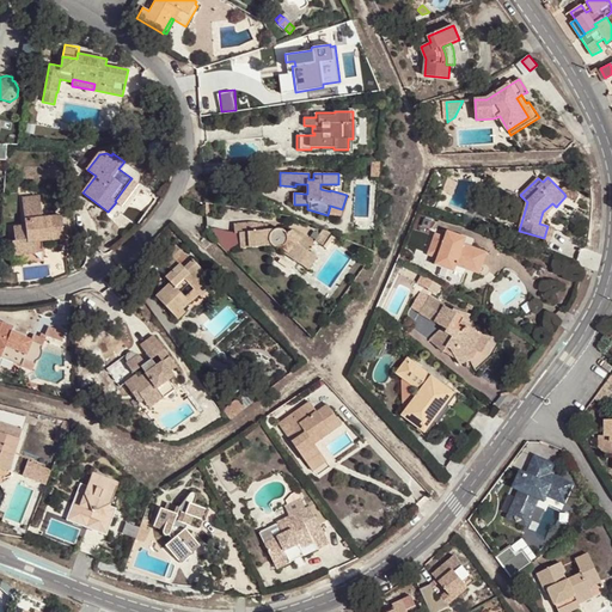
[(115,201),(116,202),(120,204),(136,183),(132,178),(115,201)]
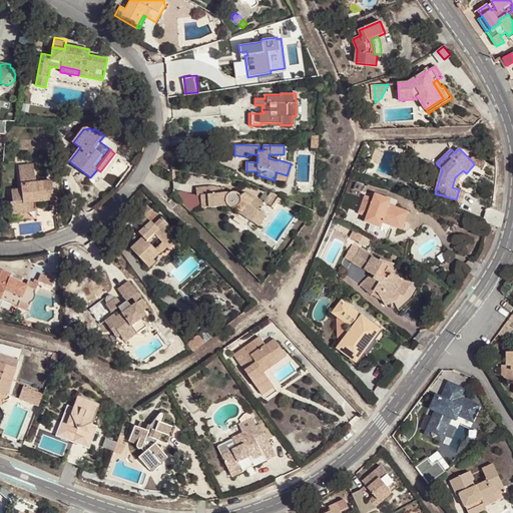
[(480,157),(473,162),(474,164),(483,169),(486,163),(480,157)]
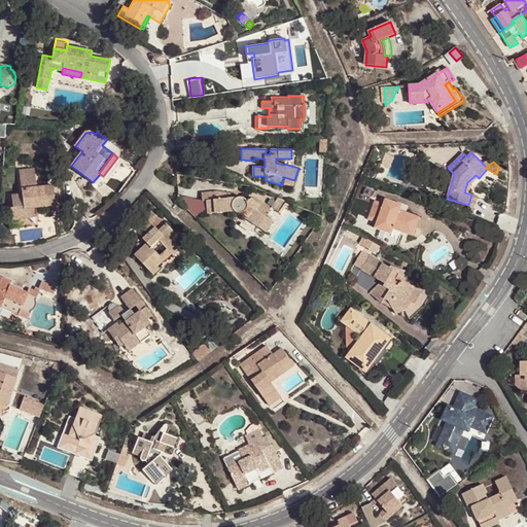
[(447,169),(447,167),(426,163),(425,173),(438,175),(447,169)]
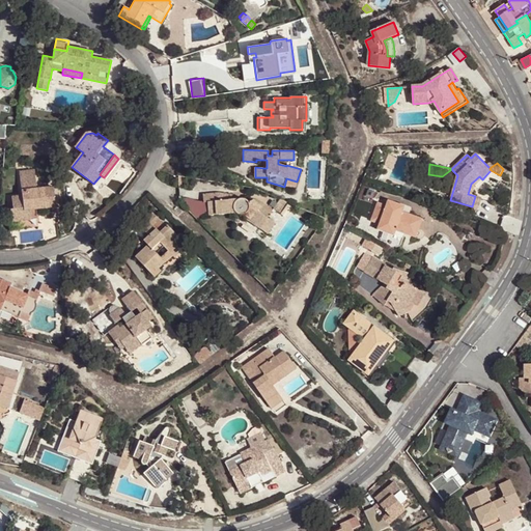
[(29,210),(36,208),(55,206),(53,187),(36,189),(34,169),(19,171),(22,196),(11,197),(12,210),(10,210),(11,222),(31,219),(29,210)]
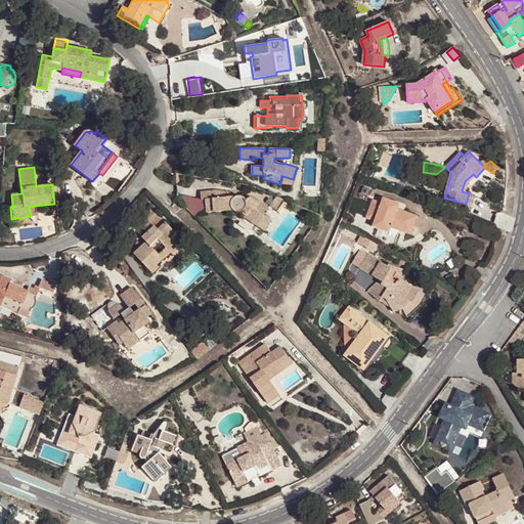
[(473,174),(465,181),(462,191),(466,192),(469,183),(476,177),(473,174)]
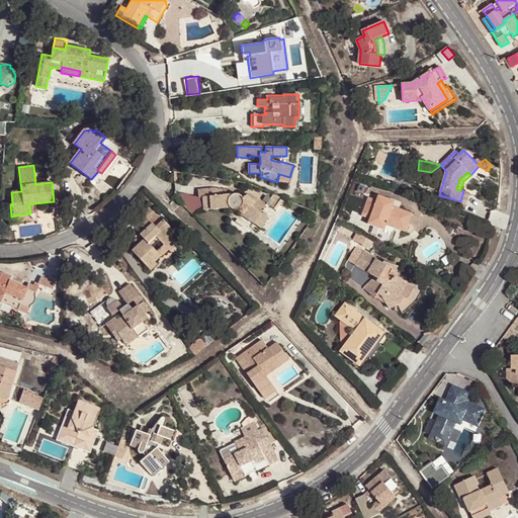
[(279,174),(277,182),(287,182),(289,177),(279,174)]
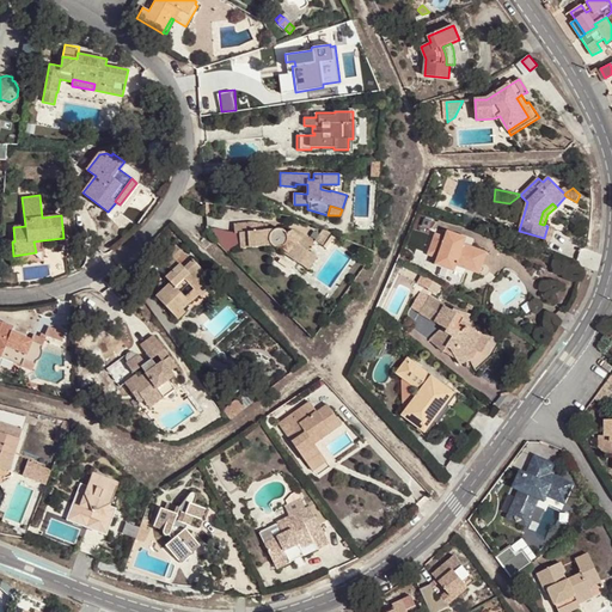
[(238,233),(240,248),(271,245),(274,246),(277,248),(280,246),(281,252),(299,264),(299,263),(308,251),(314,242),(299,231),(292,230),(286,233),(283,230),(281,228),(276,228),(273,230),(268,225),(252,221),(233,224),(234,233),(238,233)]
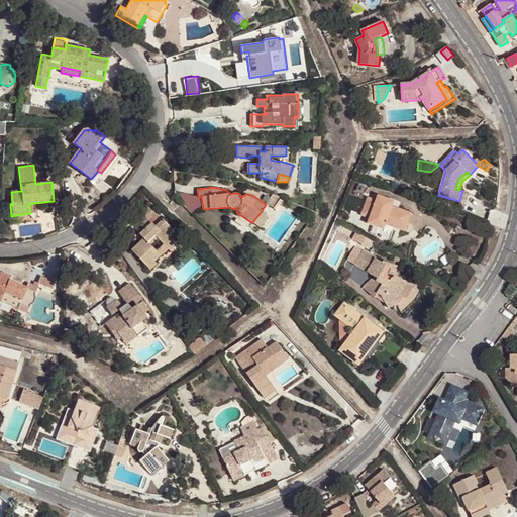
[(264,201),(272,207),(280,197),(269,192),(264,201)]
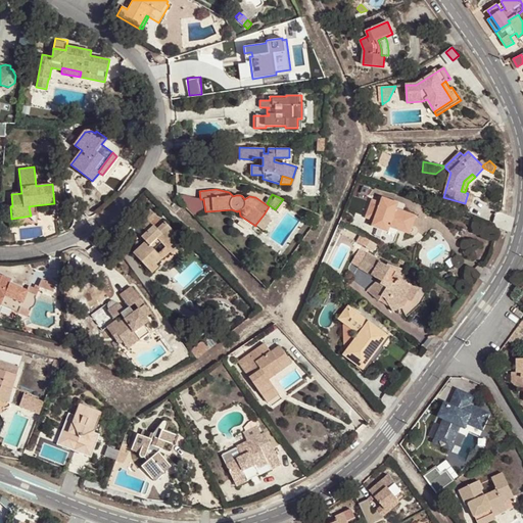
[(372,227),(388,233),(390,227),(398,230),(406,233),(409,225),(407,224),(410,214),(397,208),(396,210),(391,208),(394,201),(383,197),(381,202),(372,199),(365,218),(374,221),(372,227)]
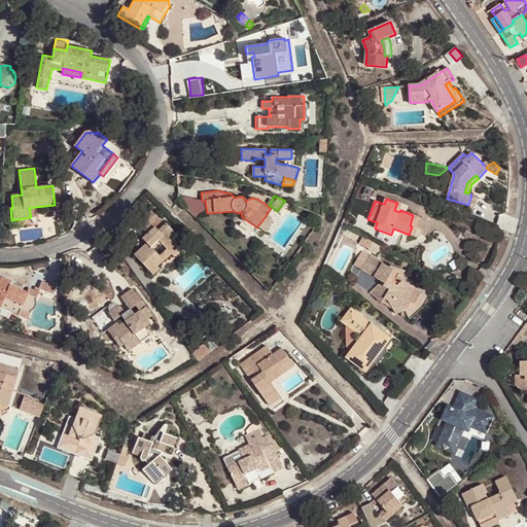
[(151,224),(159,217),(152,211),(139,224),(147,234),(153,239),(148,244),(147,242),(134,254),(150,272),(156,266),(164,259),(160,255),(151,246),(157,240),(164,247),(176,235),(166,223),(157,231),(151,224)]
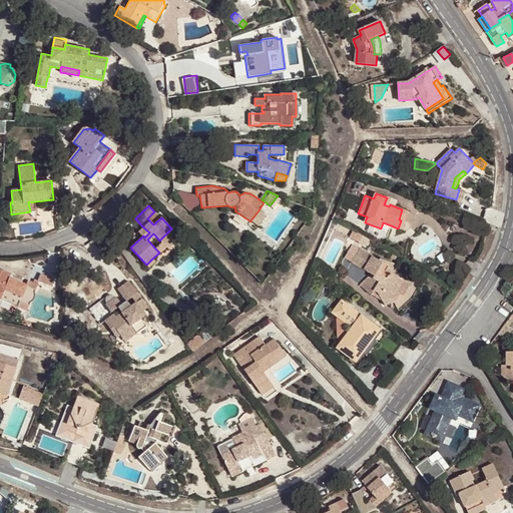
[(402,230),(409,211),(402,209),(399,219),(401,220),(398,228),(402,230)]
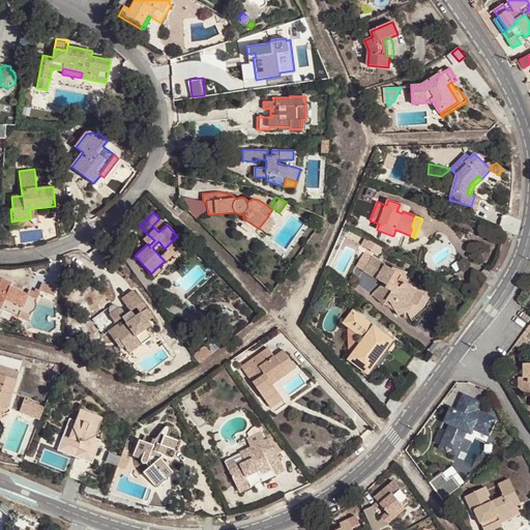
[(267,217),(259,228),(267,233),(274,223),(267,217)]
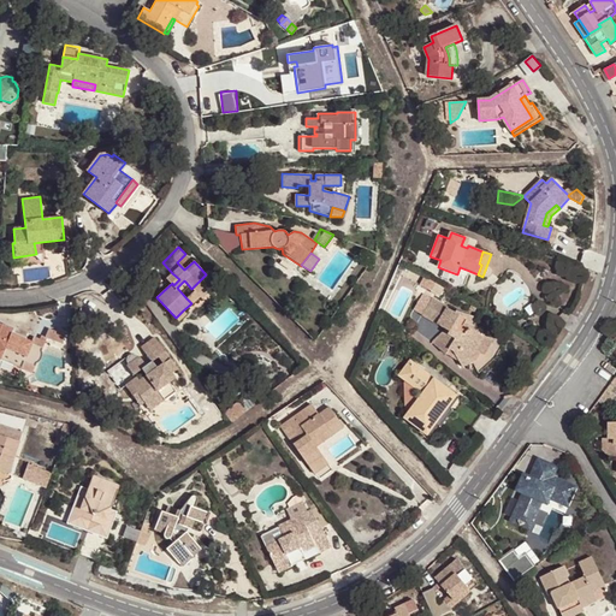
[(467,278),(469,271),(460,267),(457,274),(467,278)]
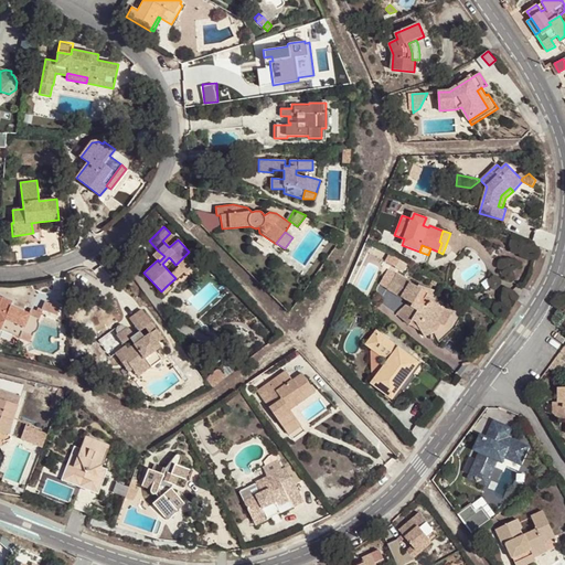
[(159,262),(164,256),(158,251),(153,255),(158,259),(159,262)]
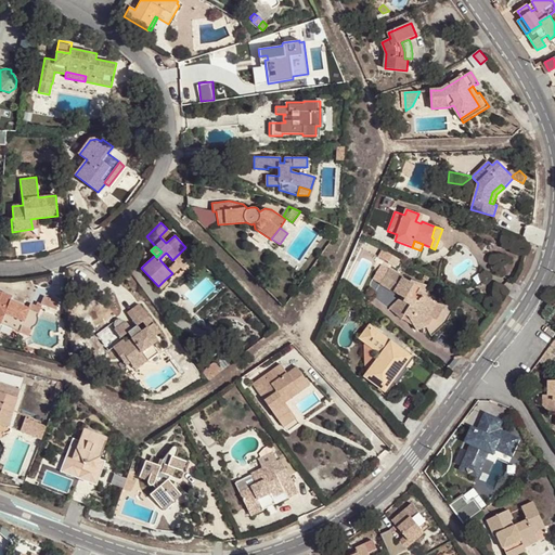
[(182,269),(195,257),(185,247),(172,260),(175,262),(179,267),(182,269)]
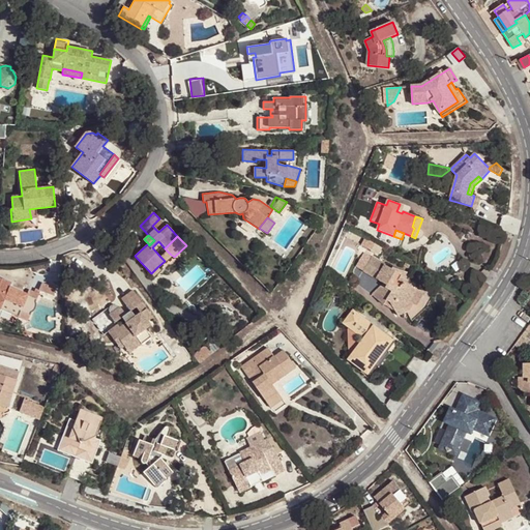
[(167,251),(160,257),(165,261),(171,255),(167,251)]
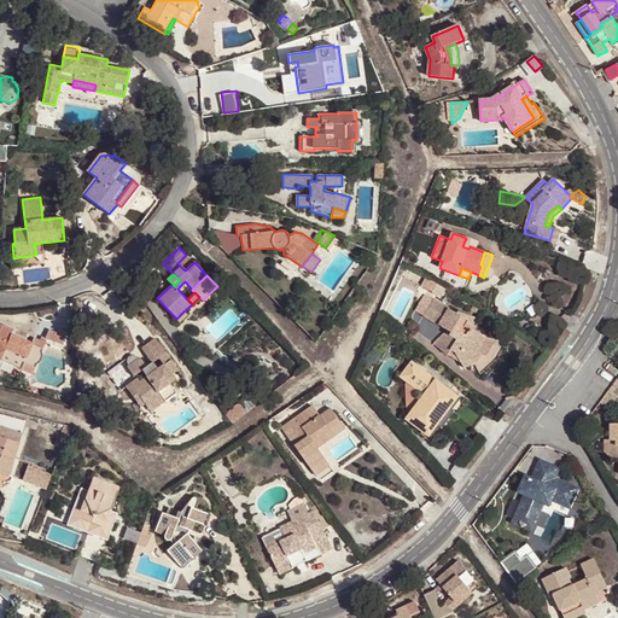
[(433,299),(424,316),(445,328),(442,336),(433,343),(448,356),(462,365),(465,369),(474,365),(481,374),(496,360),(503,348),(470,328),(476,318),(459,313),(458,314),(433,299)]
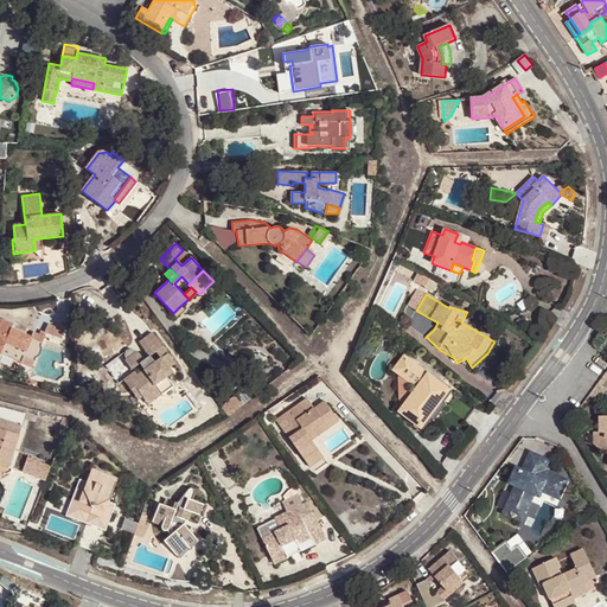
[(184,310),(180,306),(173,313),(177,317),(184,310)]
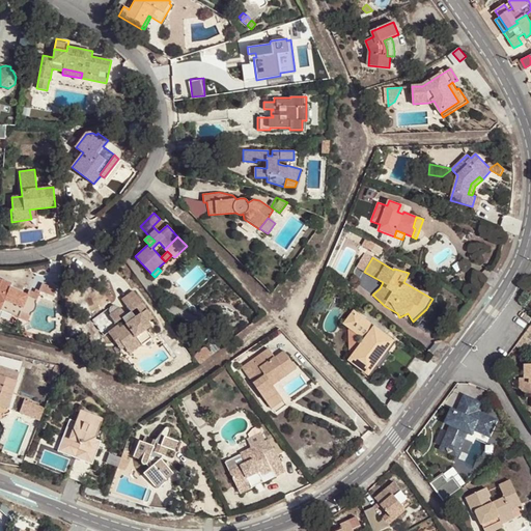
[(0,318),(1,319),(3,312),(0,310),(4,300),(23,308),(28,296),(9,287),(10,283),(0,278),(0,318)]
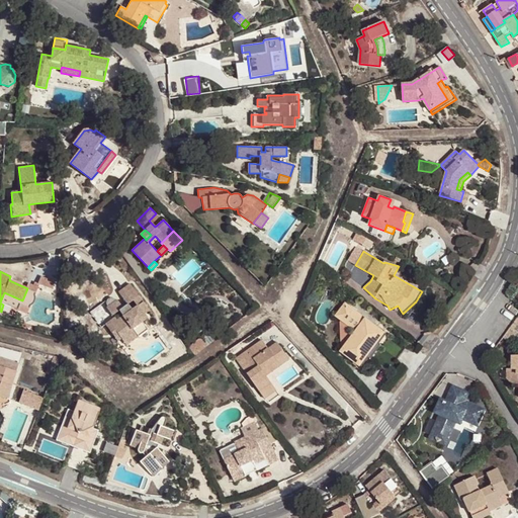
[(106,301),(106,304),(107,304),(108,306),(106,307),(112,315),(119,310),(123,316),(117,320),(115,317),(105,324),(111,332),(115,330),(121,338),(124,343),(137,334),(138,336),(148,329),(143,322),(147,318),(145,314),(150,311),(131,284),(119,292),(127,304),(134,299),(138,306),(132,310),(126,314),(122,308),(117,300),(115,301),(113,298),(112,297),(109,297),(107,298),(107,299),(106,301)]
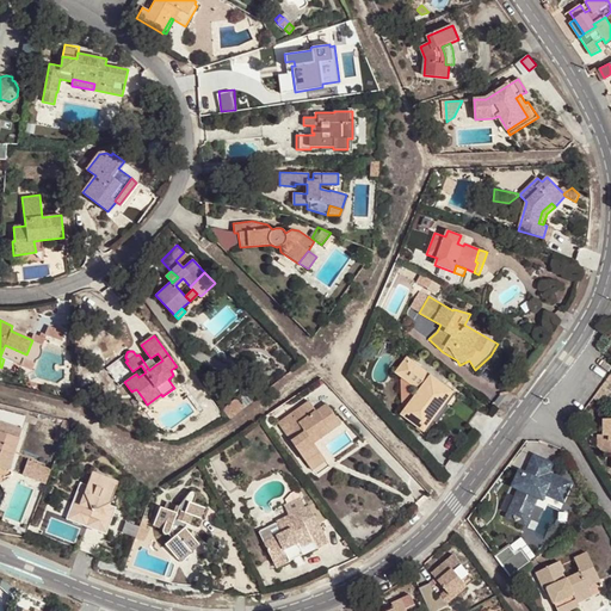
[(155,365),(150,358),(144,363),(149,370),(155,365)]
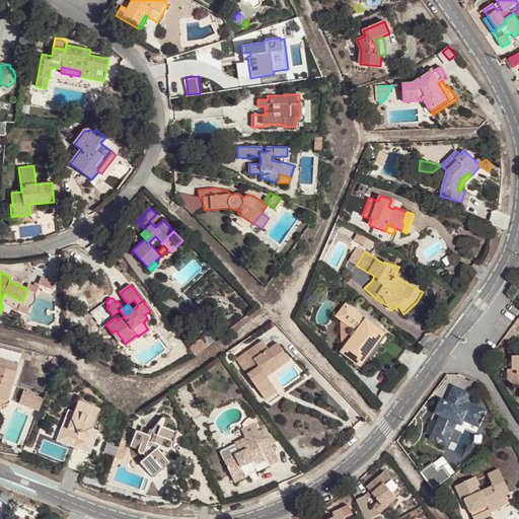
[(348,357),(360,367),(367,357),(378,343),(384,334),(346,304),(337,316),(342,321),(348,325),(357,331),(358,332),(359,330),(367,337),(358,349),(353,346),(347,353),(348,357)]
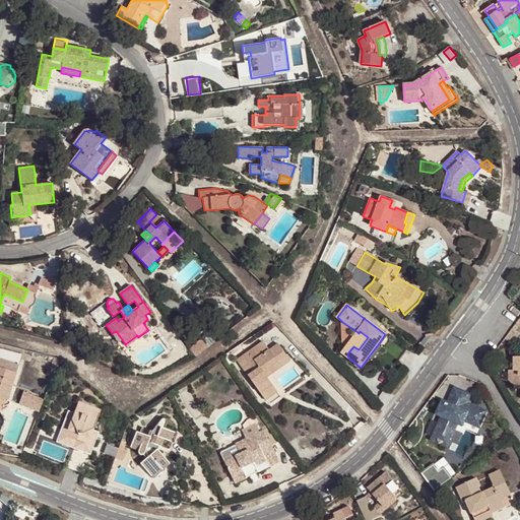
[(118,341),(122,339),(116,331),(112,333),(118,341)]
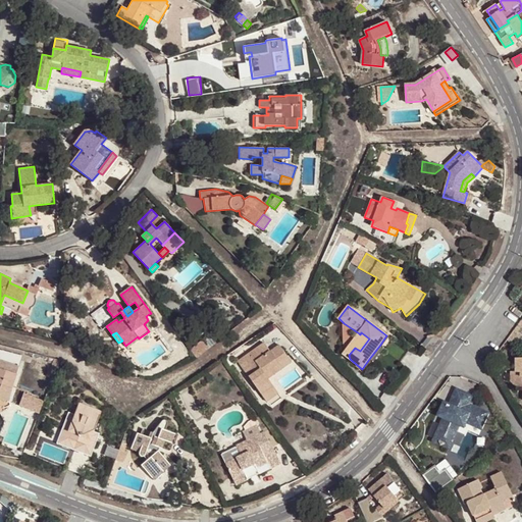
[(344,355),(350,359),(349,355),(355,348),(360,351),(369,338),(361,332),(360,334),(359,333),(351,345),(346,352),(344,355)]
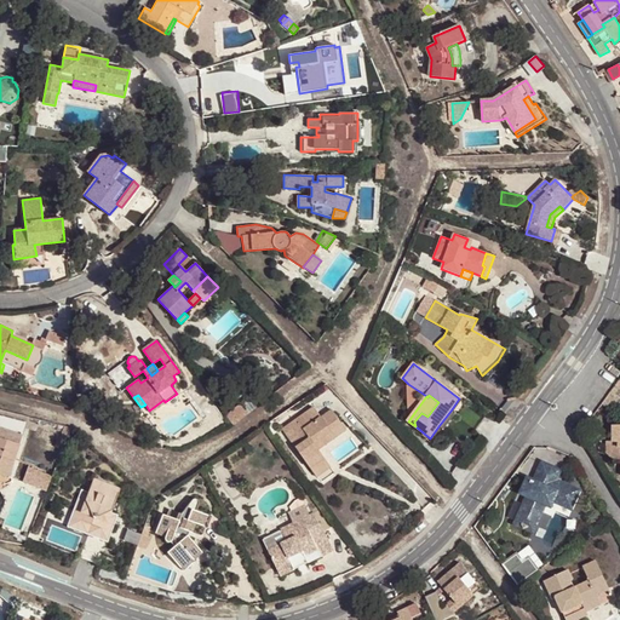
[(165,402),(164,400),(149,411),(150,413),(165,402)]
